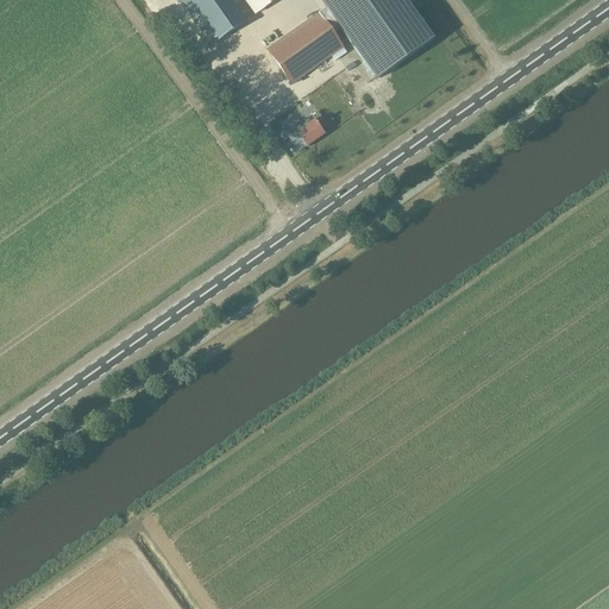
[(211,46),(252,17),(240,0),(186,0),(181,4),(211,46)]
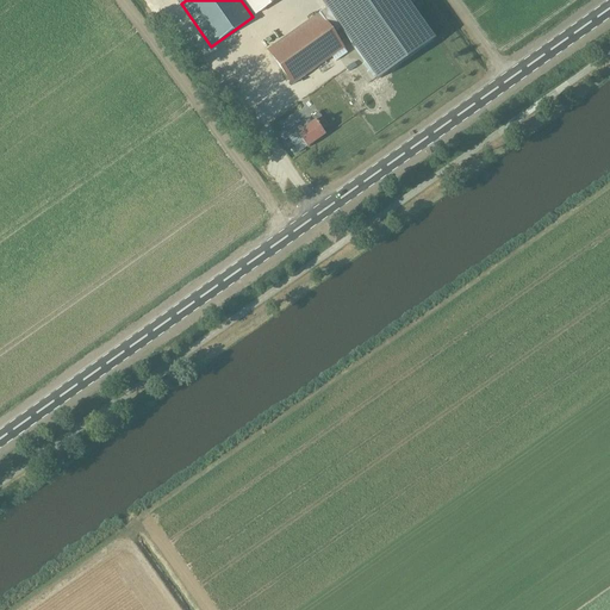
[(244,0),(255,16),(277,0),(244,0)]
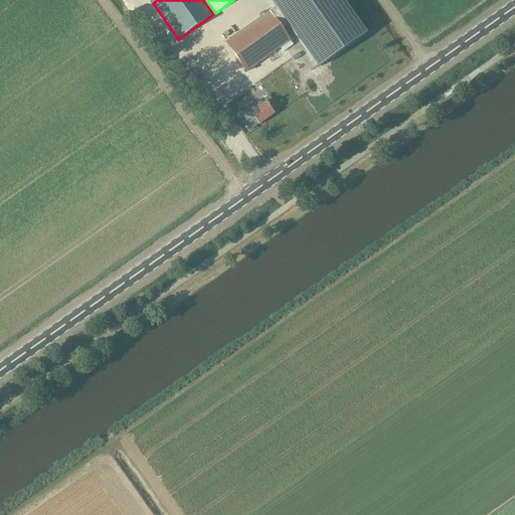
[(267,0),(274,8),(270,11),(282,28),(286,25),(315,67),(363,32),(339,0),(267,0)]
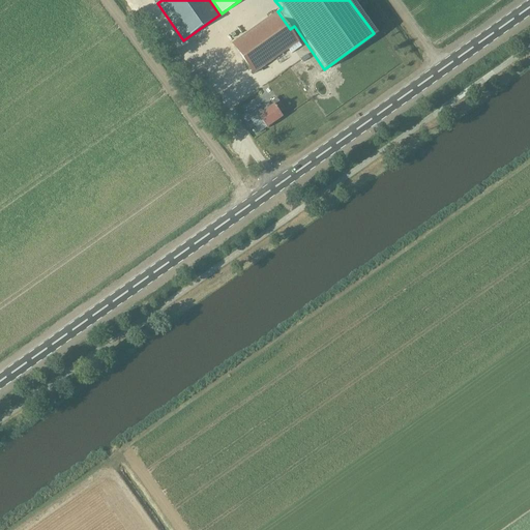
[(254,74),(298,41),(277,11),(232,43),(254,74)]
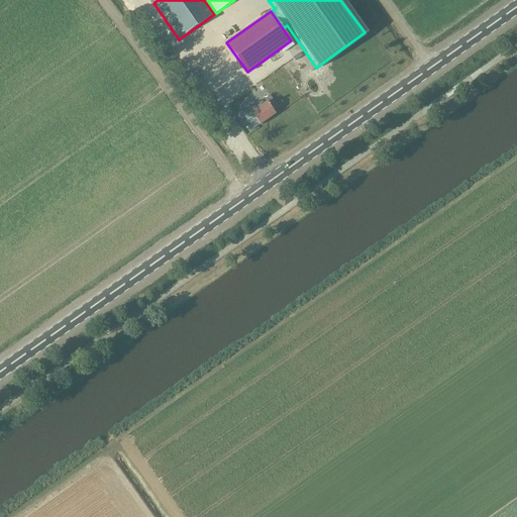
[(273,110),(278,107),(270,95),(265,99),(267,102),(251,113),(260,125),(276,114),(273,110)]
